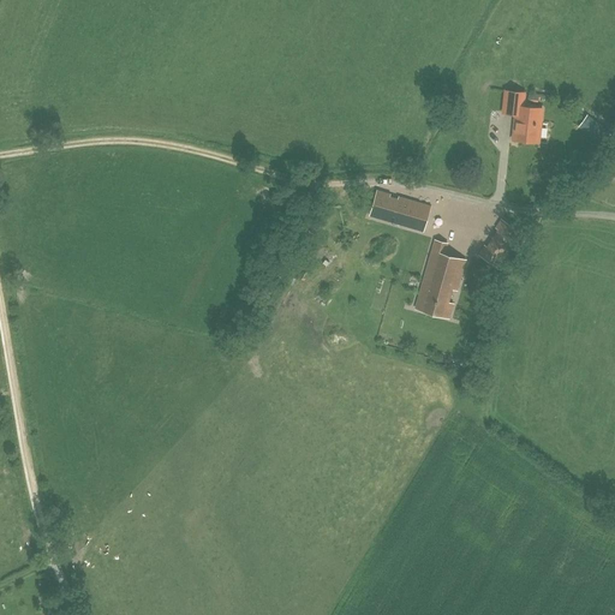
[(515,139),(538,143),(542,109),(523,107),(524,94),(506,91),(503,113),(515,114),(514,123),(517,124),(515,139)]
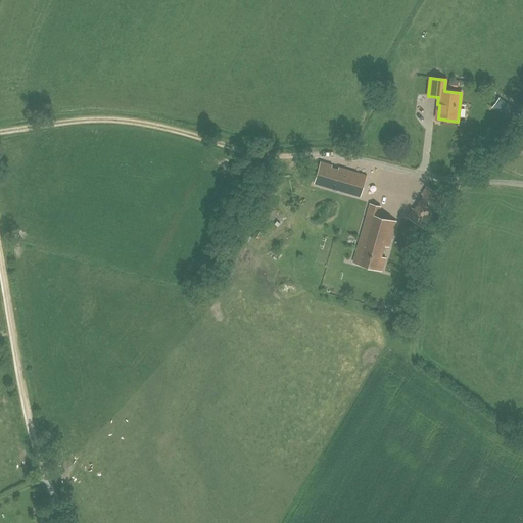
[(500,97),(497,99),(491,108),(512,123),(515,120),(519,113),(520,111),(500,97)]
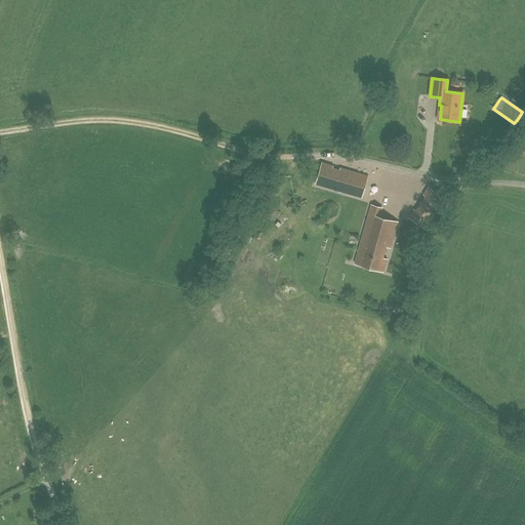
[(316,185),(345,193),(361,197),(367,176),(340,168),(339,169),(332,167),(332,166),(322,163),(317,180),(316,185)]
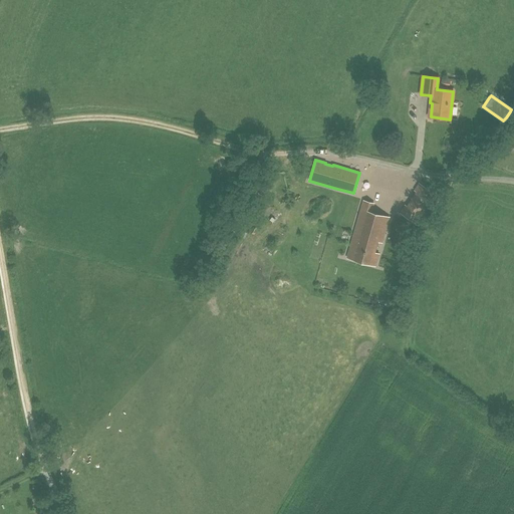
[(435,192),(420,183),(415,191),(417,192),(408,206),(406,205),(401,213),(416,222),(435,192)]
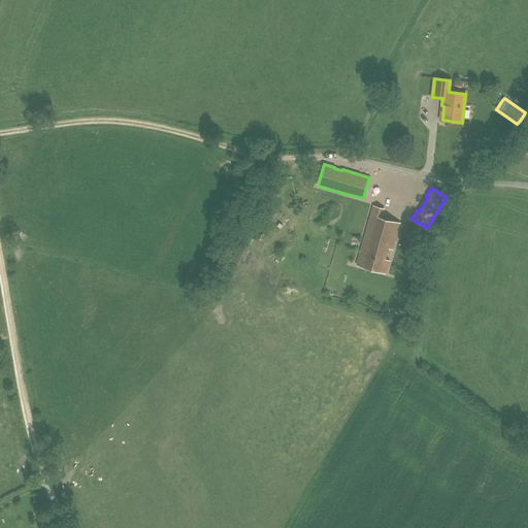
[(373,206),(356,265),(386,273),(389,261),(383,259),(386,246),(392,249),(399,224),(382,219),(384,209),(373,206)]
